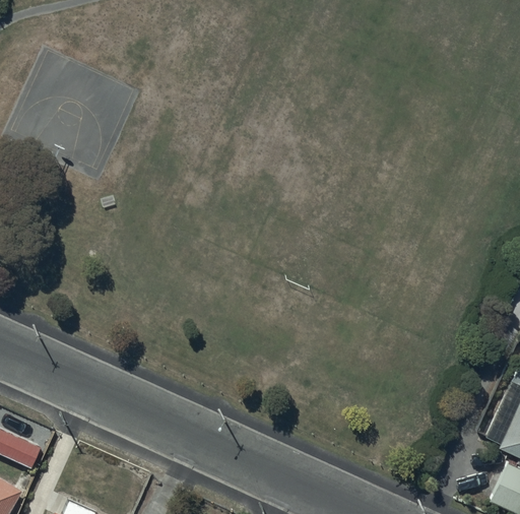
[(519,356),(483,437),(498,443),(496,447),(519,457),(519,356)]
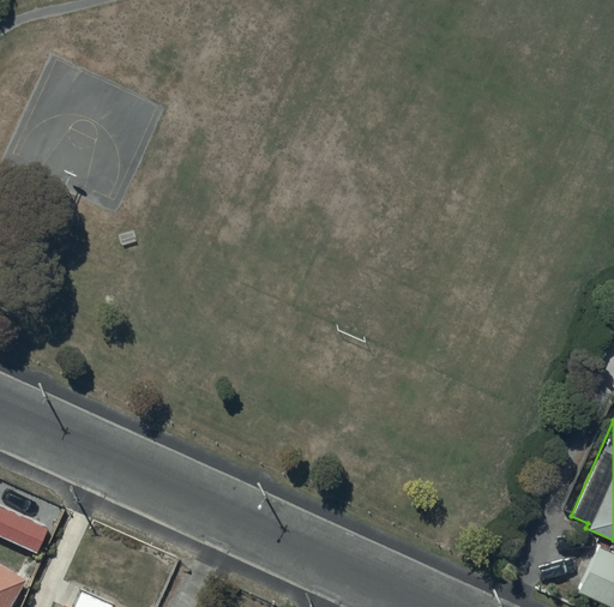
[(0,506),(0,535),(35,552),(46,529),(0,506)]
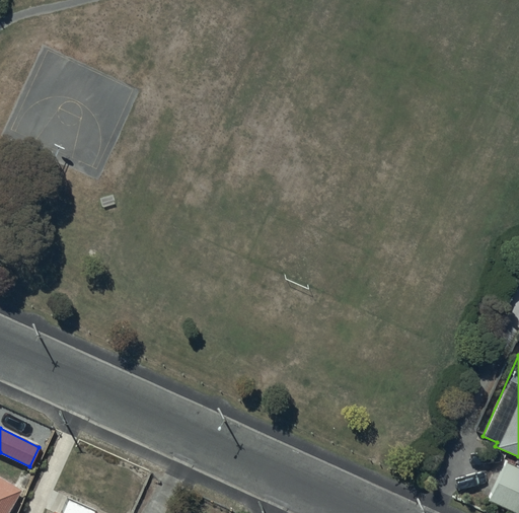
[(518,467),(504,461),(487,501),(513,512),(518,512),(518,467)]
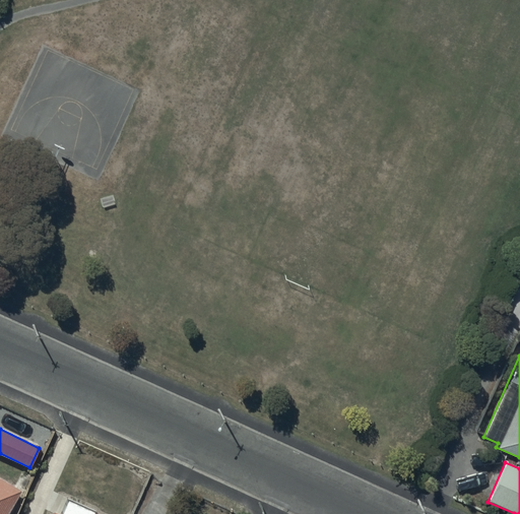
[(16,513),(28,494),(0,476),(0,513),(16,513)]
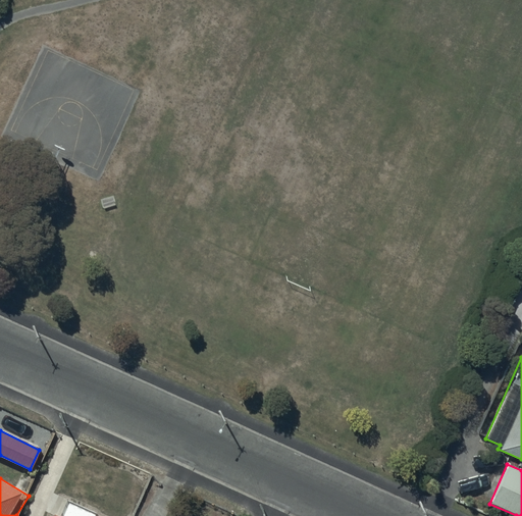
[(98,515),(66,501),(60,515),(55,515),(53,514),(52,515),(98,515)]
